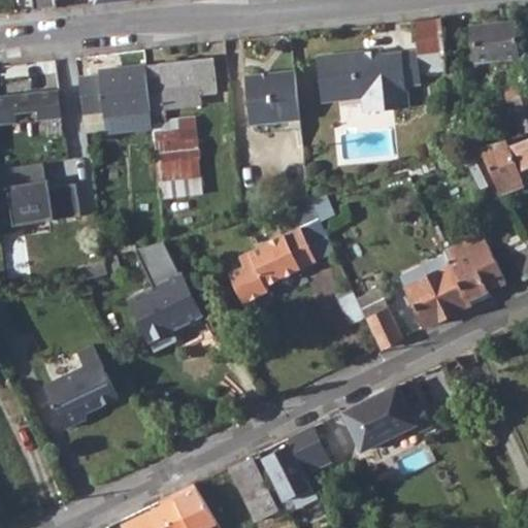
[(447,67),(441,18),(416,21),(419,52),(421,73),(447,70),(447,67)]
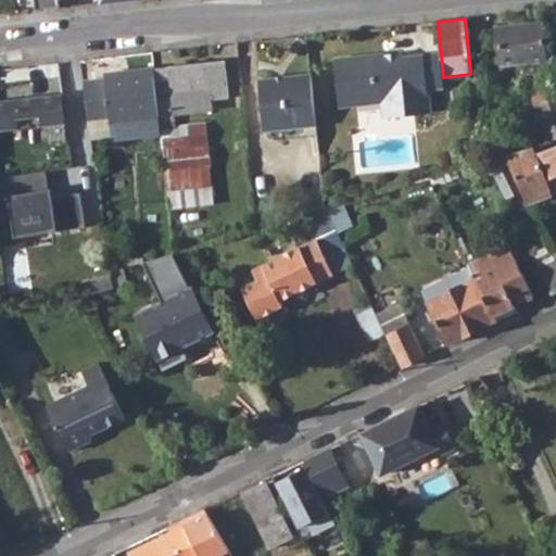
[(502,64),(555,59),(551,43),(543,45),(540,23),(496,27),(502,64)]
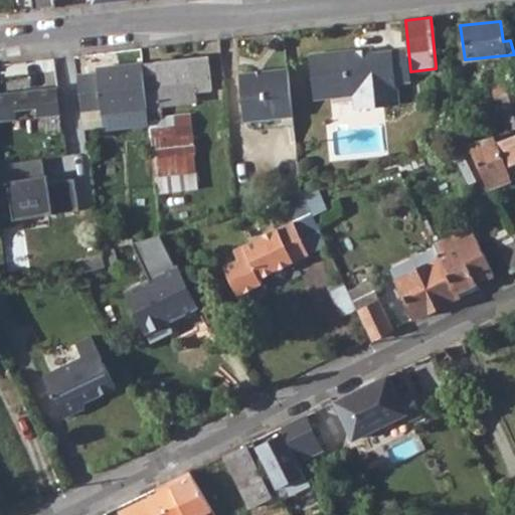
[(396,82),(393,51),(388,52),(373,53),(373,49),(310,55),(315,99),(355,95),(357,110),(398,105),(396,82)]
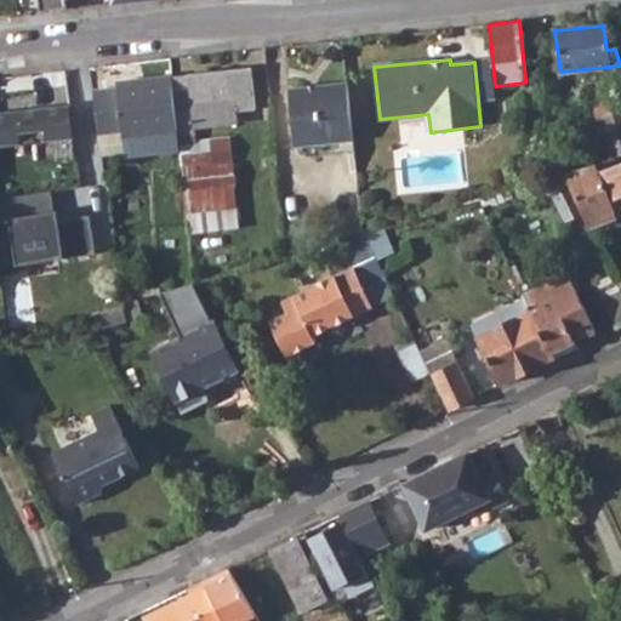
[(493,61),(474,62),(478,100),(496,97),(495,86),(493,61)]
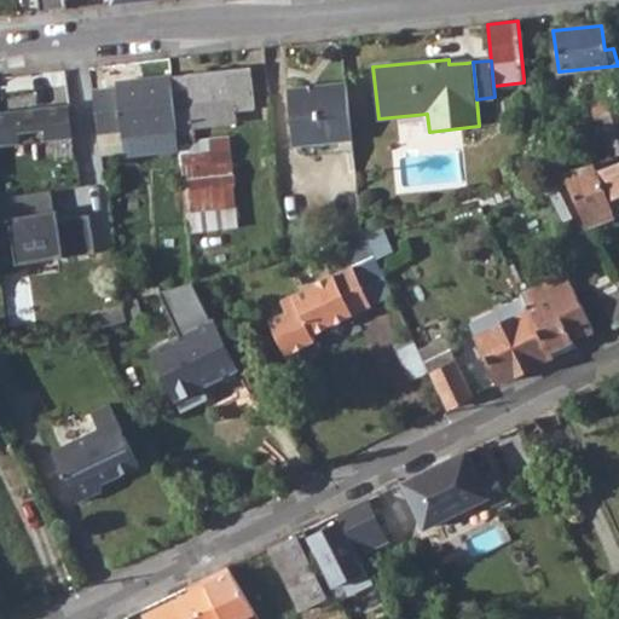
[(165,77),(167,102),(183,99),(183,96),(226,92),(227,104),(248,102),(244,67),(165,74),(165,77)]
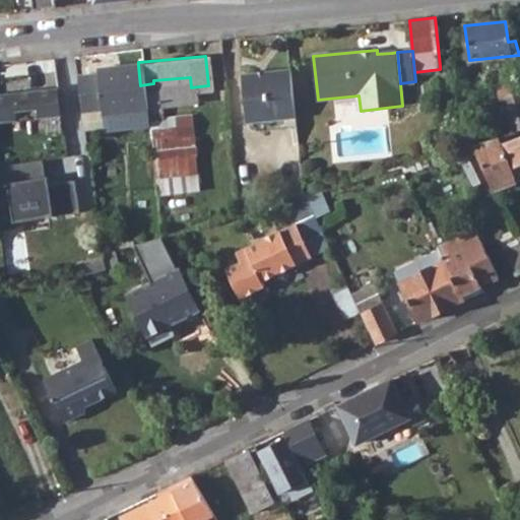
[(99,116),(143,111),(140,85),(138,65),(92,70),(92,77),(75,78),(78,112),(96,110),(99,116)]
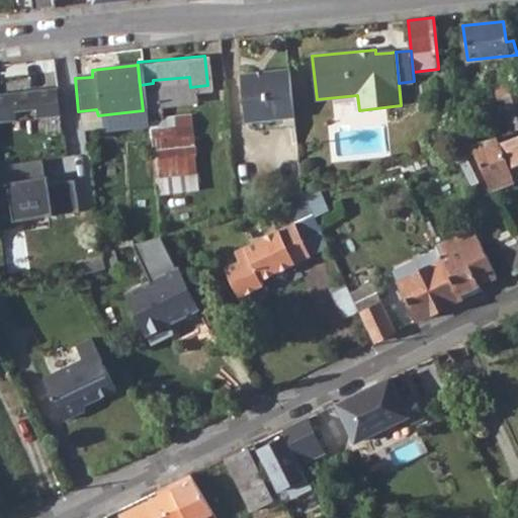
[(446,65),(438,66),(438,69),(439,82),(448,81),(446,65)]
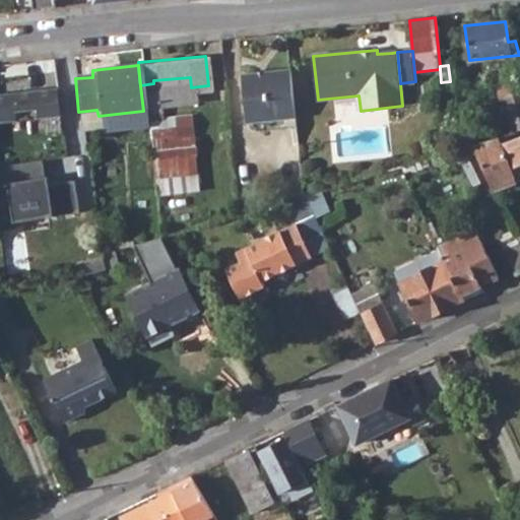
[(297,118),(291,69),(243,74),(248,123),(257,122),(295,118),(297,118)]
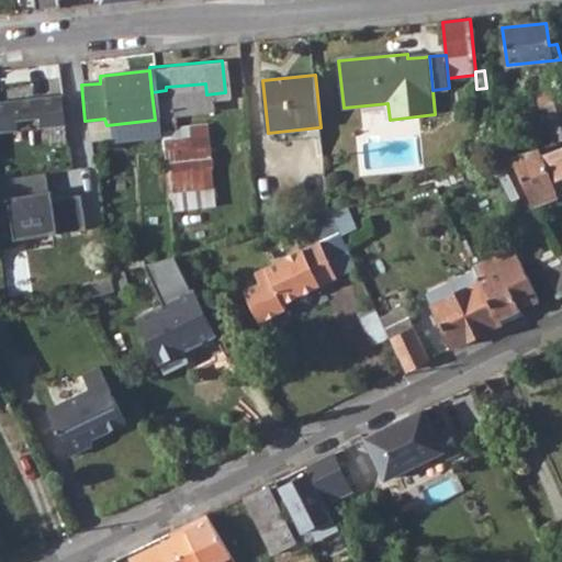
[(58,93),(12,98),(15,126),(62,122),(58,93)]
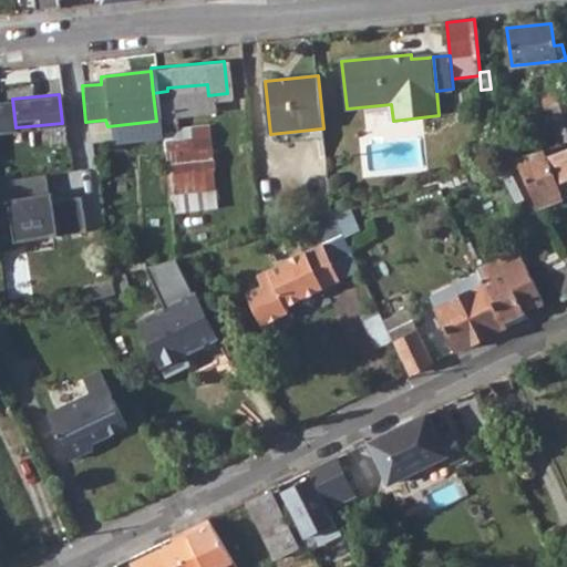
[(558,146),(566,143),(566,94),(549,100),(546,104),(548,111),(536,114),(538,122),(550,119),(558,146)]
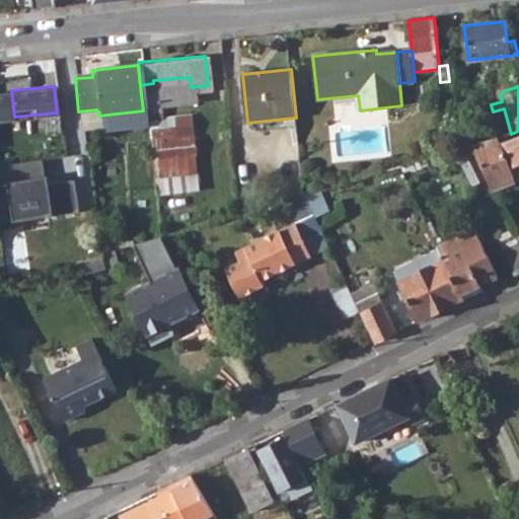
[(0,91),(0,118),(14,117),(11,90),(0,91)]
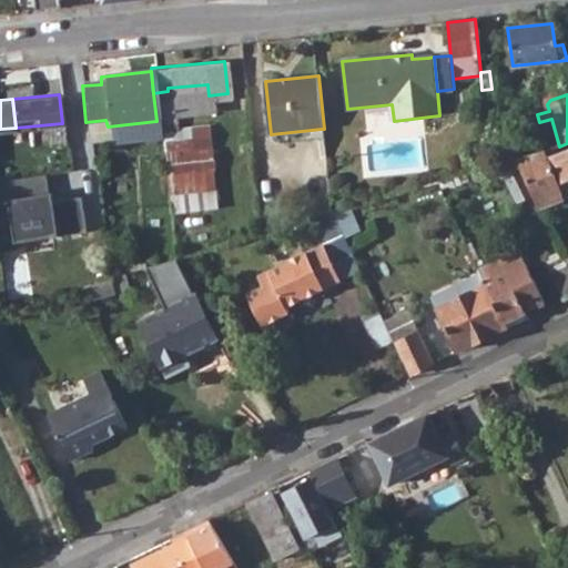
[(322,129),(281,133),(282,144),(323,140),(322,129)]
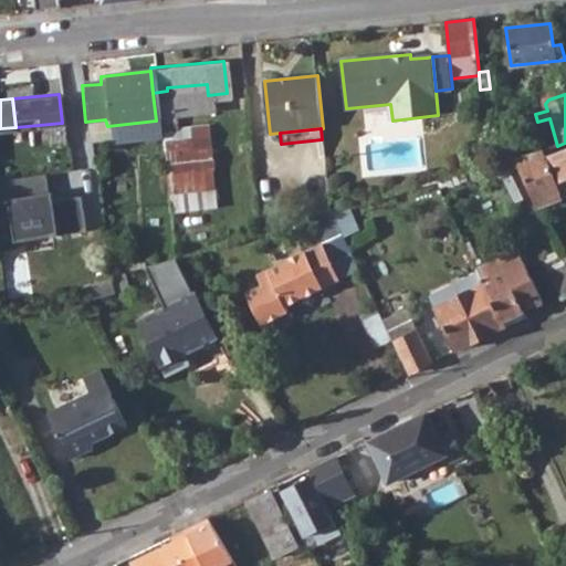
[(173,209),(217,209),(218,129),(174,129),(173,209)]
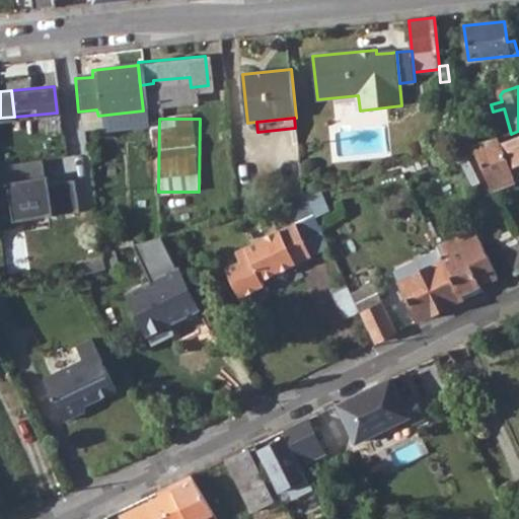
[(518,163),(518,136),(502,142),(499,137),(473,145),(494,191),(515,182),(510,167),(518,163)]
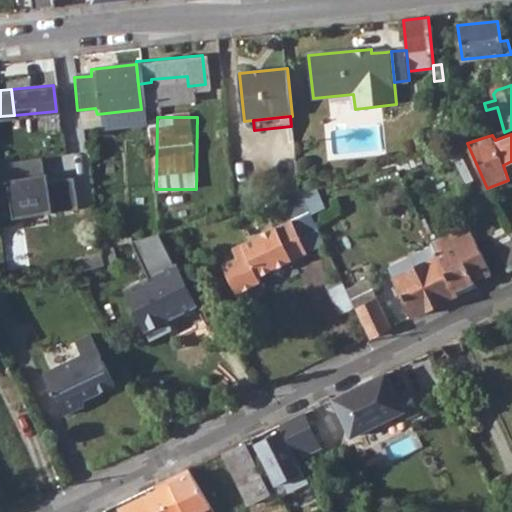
[(43,158),(0,163),(0,205),(12,204),(14,215),(52,209),(53,213),(79,209),(74,178),(49,182),(48,174),(45,175),(43,158)]
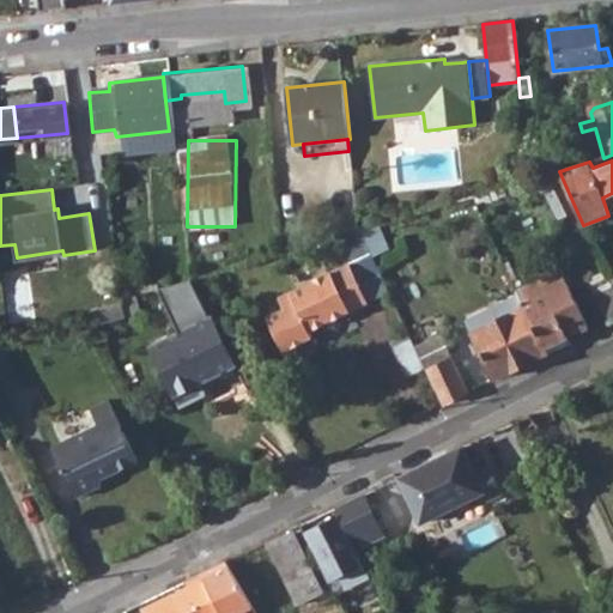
[(381,275),(359,230),(337,237),(350,265),(280,298),(285,310),(268,319),(284,352),(314,338),(310,331),(369,303),(366,299),(360,285),(381,275)]
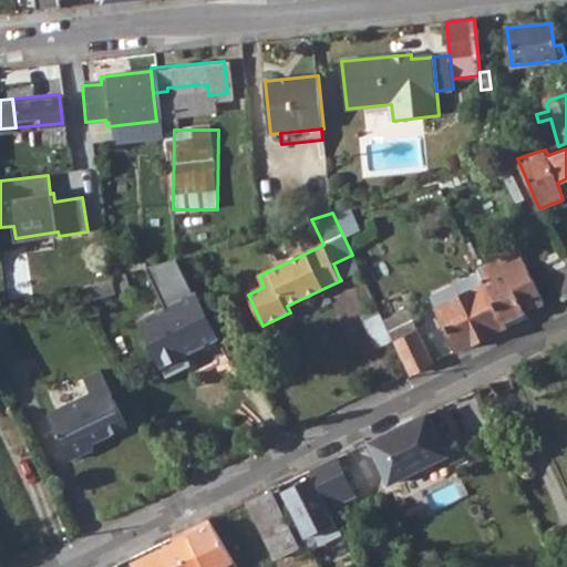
[(504,323),(524,313),(522,309),(540,299),(515,247),(476,267),(484,282),(504,323)]
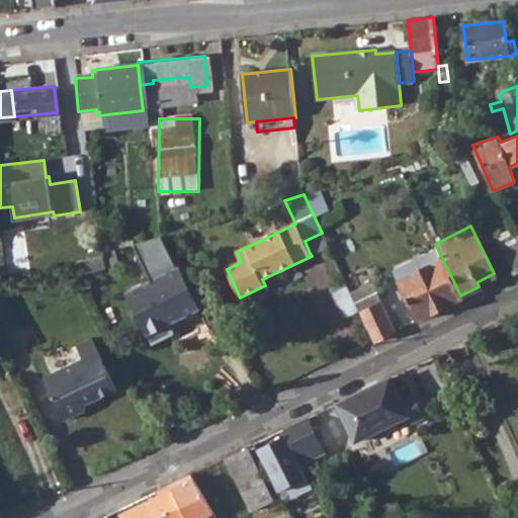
[(328,245),(322,233),(305,241),(310,253),(328,245)]
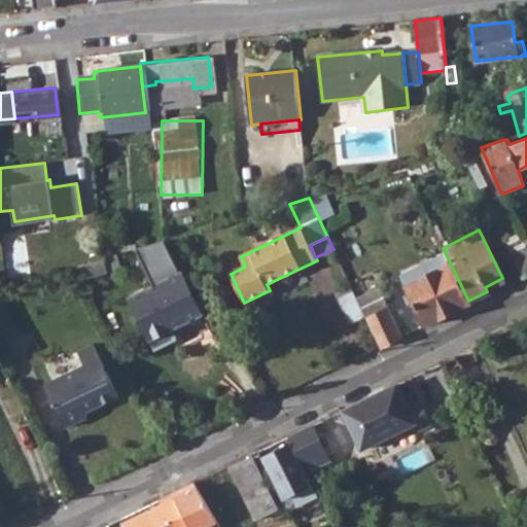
[(165,241),(136,248),(154,287),(130,300),(150,340),(152,339),(157,349),(176,340),(172,329),(203,314),(182,273),(181,274),(165,241)]
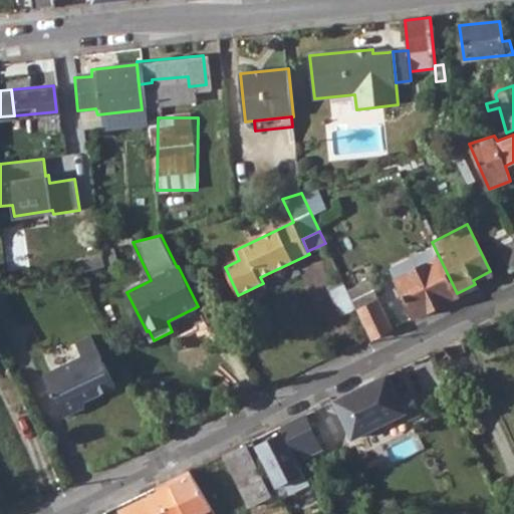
[(508,268),(513,264),(513,246),(510,239),(497,244),(508,268)]
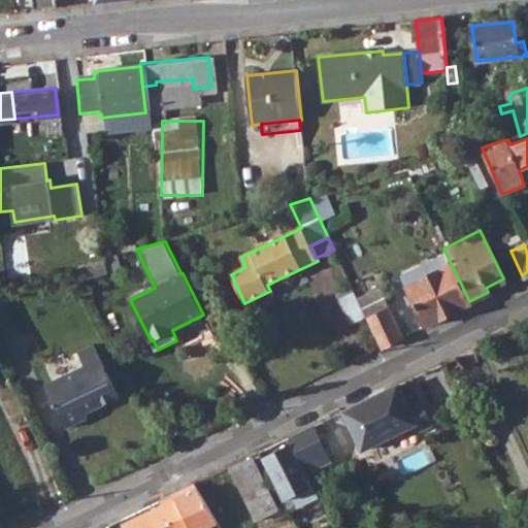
[(435,318),(469,301),(451,263),(447,255),(400,276),(404,286),(422,324),(435,318)]
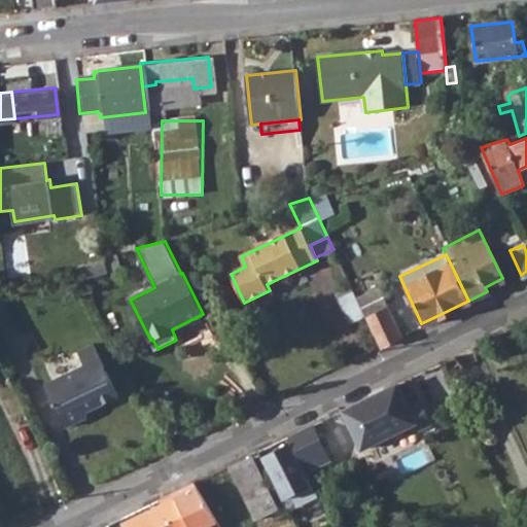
[(378,345),(398,335),(375,285),(353,295),(361,313),(378,345)]
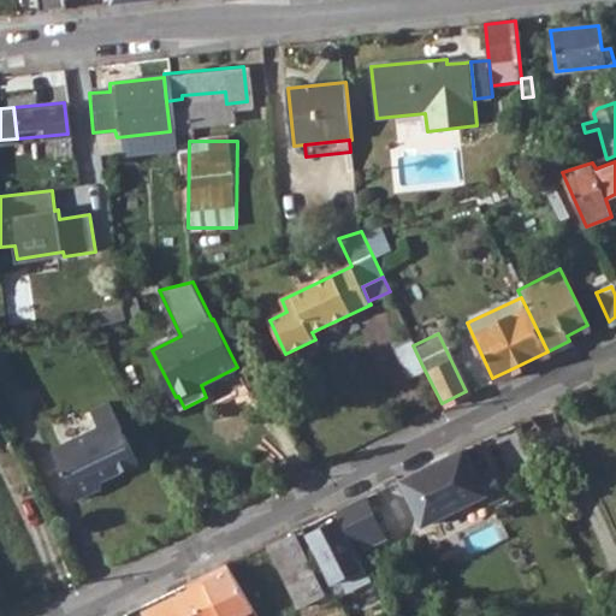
[(140,463),(111,402),(92,412),(99,426),(52,449),(77,502),(102,489),(98,478),(111,472),(113,478),(140,463)]
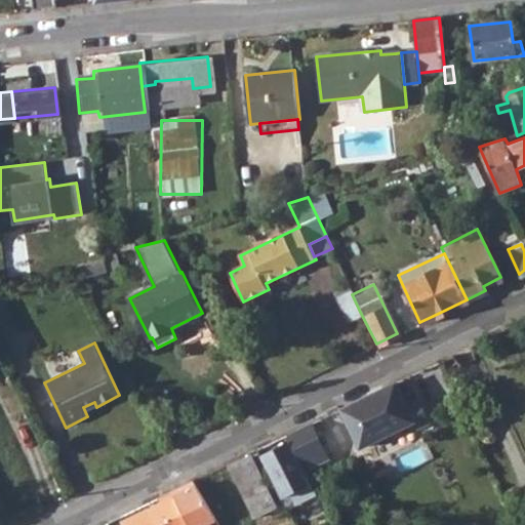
[(404,403),(394,380),(373,391),(339,407),(356,442),(393,426),(396,429),(411,421),(415,429),(427,423),(414,398),(404,403)]
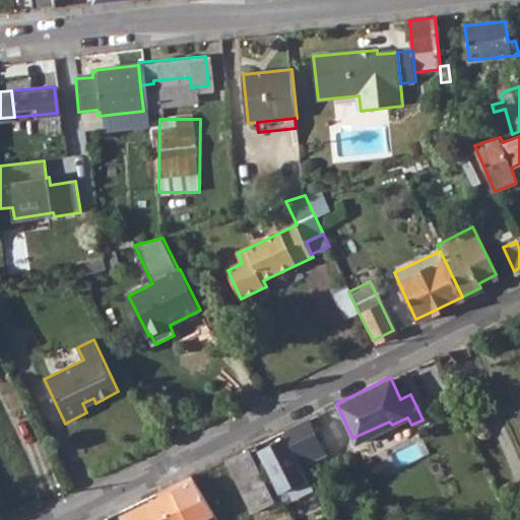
[(305,477),(283,437),(270,443),(271,447),(266,449),(286,485),(305,477)]
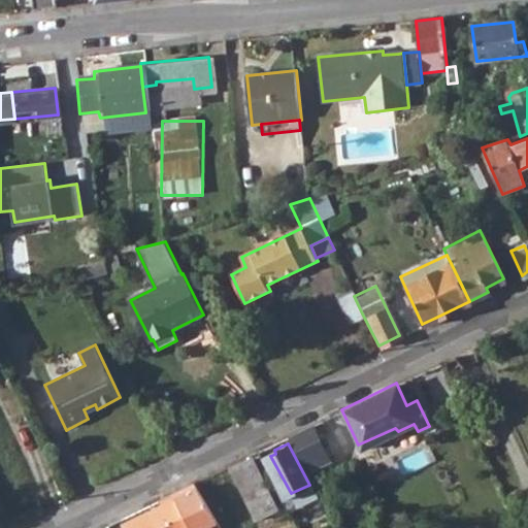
[(223,470),(250,521),(264,514),(261,505),(264,503),(241,462),(223,470)]
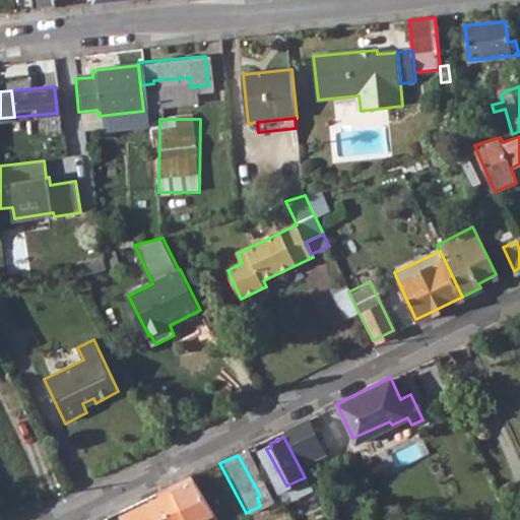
[(215,519),(189,474),(178,480),(179,484),(121,514),(123,519),(215,519)]
